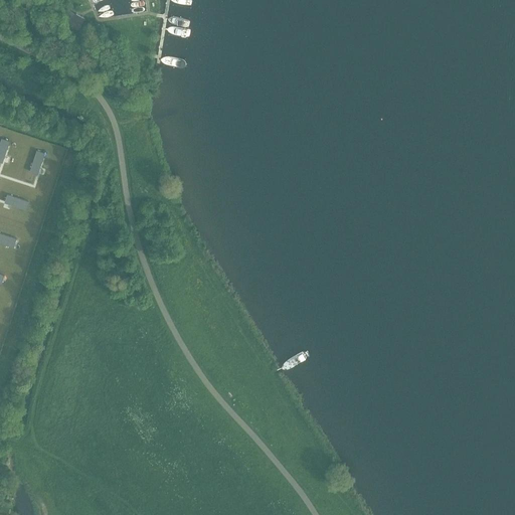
[(76,13),(72,20),(79,24),(83,17),(76,13)]
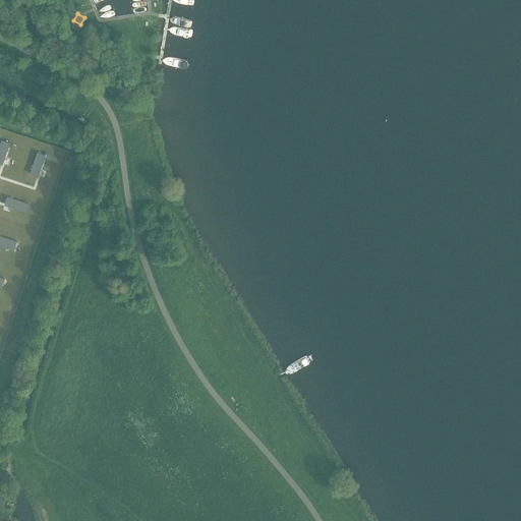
[(2,140),(0,145),(0,163),(2,164),(9,142),(2,140)]
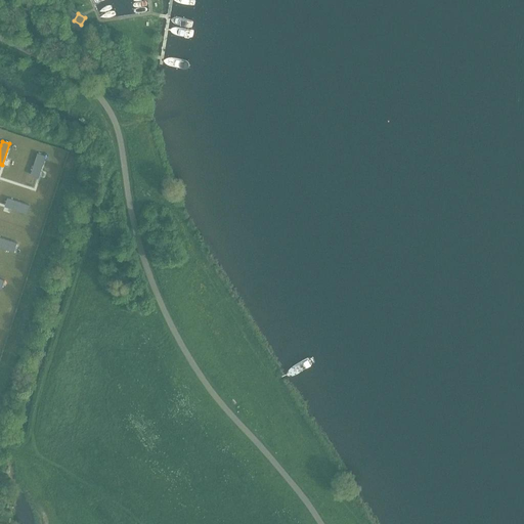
[(38,153),(31,174),(38,177),(45,156),(38,153)]
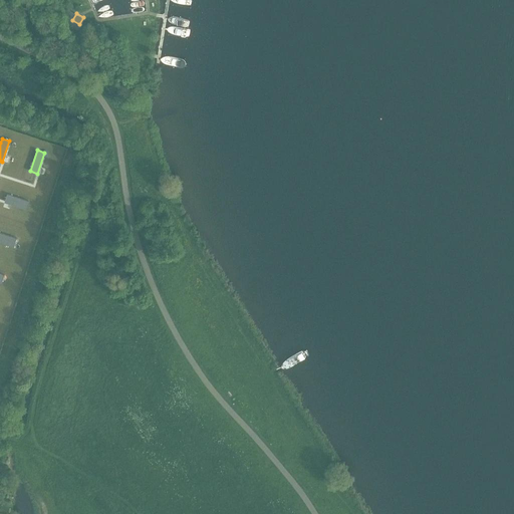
[(7,194),(5,202),(26,209),(28,201),(7,194)]
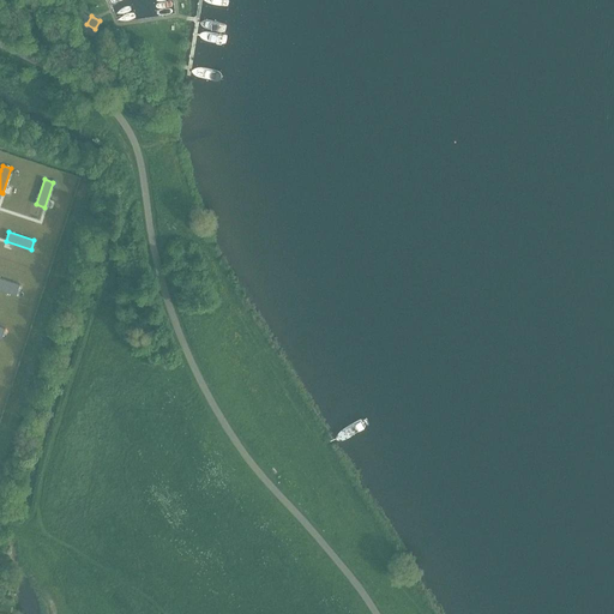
[(0,277),(0,288),(17,294),(19,284),(0,277)]
